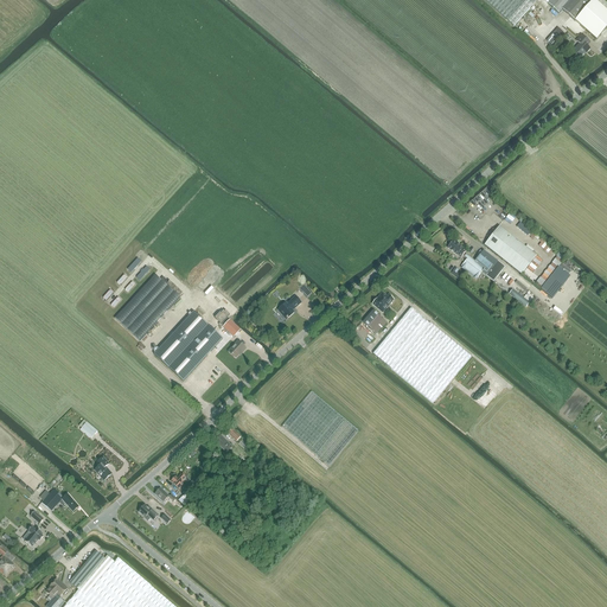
[(536,0),(484,0),(513,26),(536,0)]
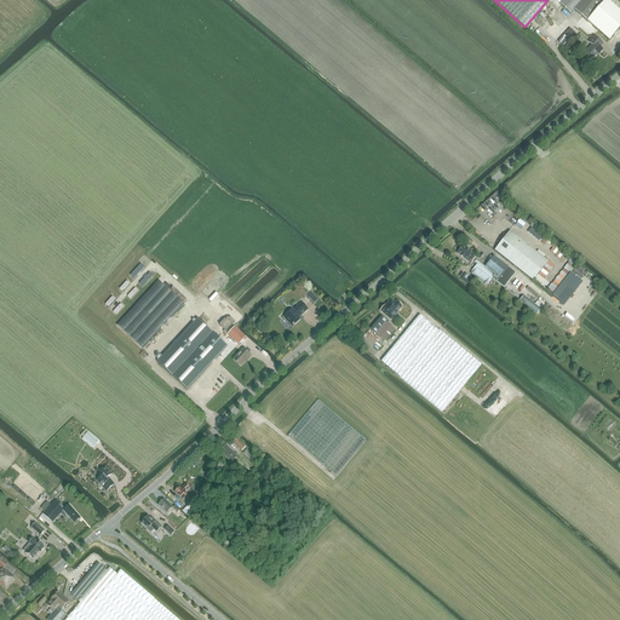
[(607,42),(619,28),(619,13),(604,1),(602,0),(563,0),(560,4),(570,15),(574,10),(586,22),(585,23),(596,33),(607,42)]
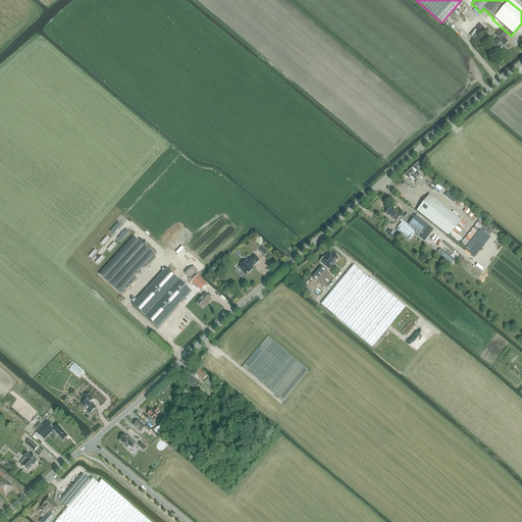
[(504,45),(505,45),(507,42),(505,40),(508,37),(500,31),(496,36),(499,38),(492,44),(499,50),(504,45)]
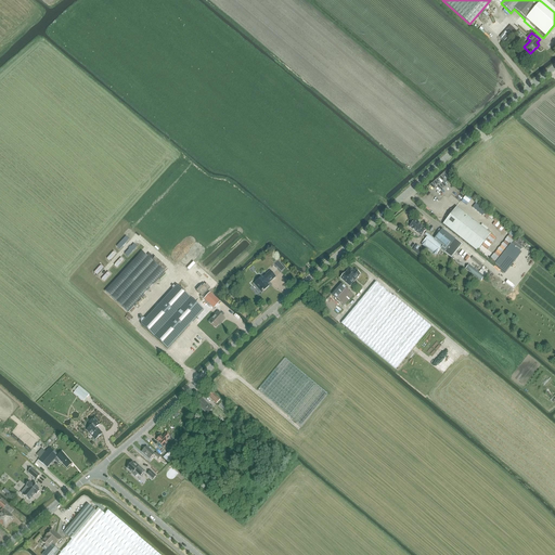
[(443,224),(473,247),(477,252),(489,235),(455,209),(443,224)]
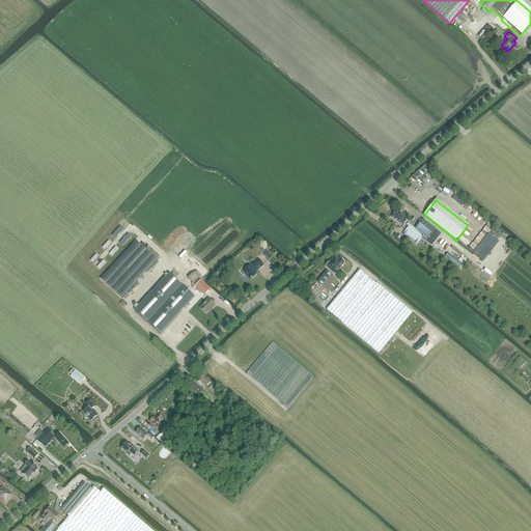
[(421,239),(428,244),(431,247),(442,234),(423,220),(415,229),(407,222),(408,220),(404,218),(396,211),(391,217),(400,224),(403,226),(404,224),(409,227),(404,233),(417,244),(421,239)]
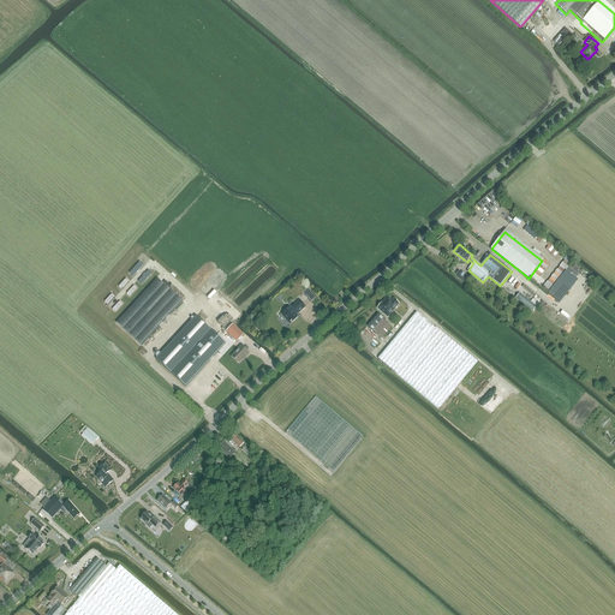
[(549,275),(555,268),(545,260),(542,263),(543,264),(541,267),(549,275)]
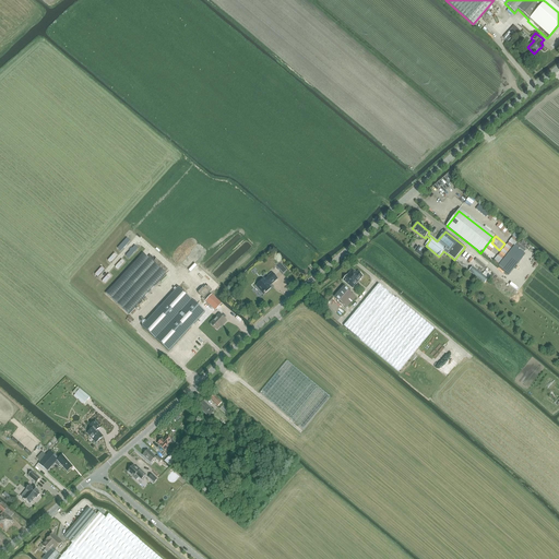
[(128,239),(119,249),(122,252),(131,242),(128,239)]
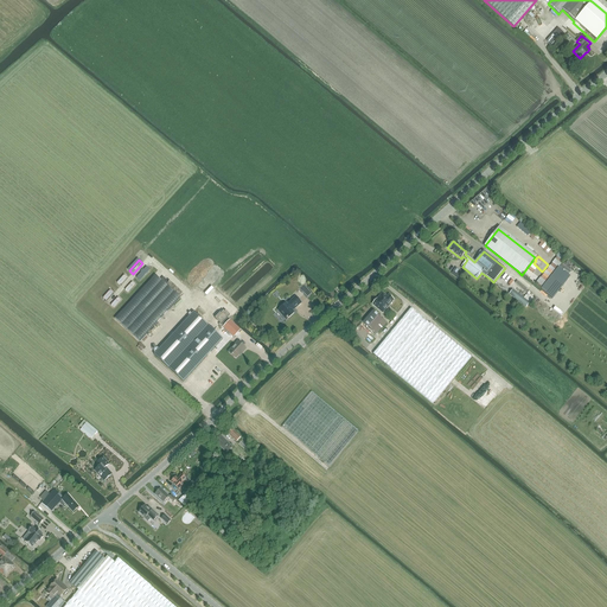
[(562,264),(544,287),(554,294),(568,275),(567,274),(569,272),(562,264)]
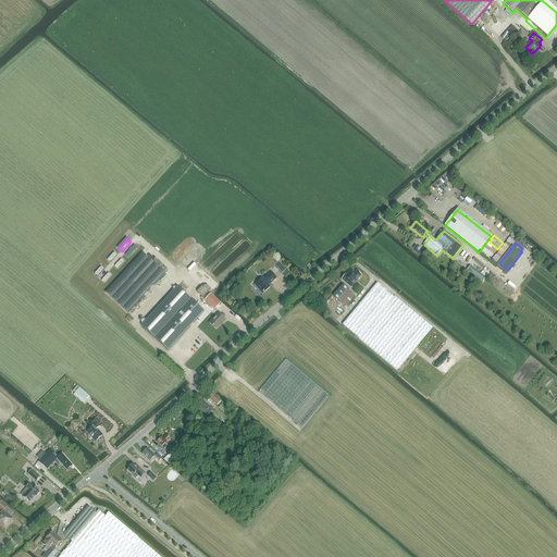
[(135,246),(126,256),(130,259),(138,249),(135,246)]
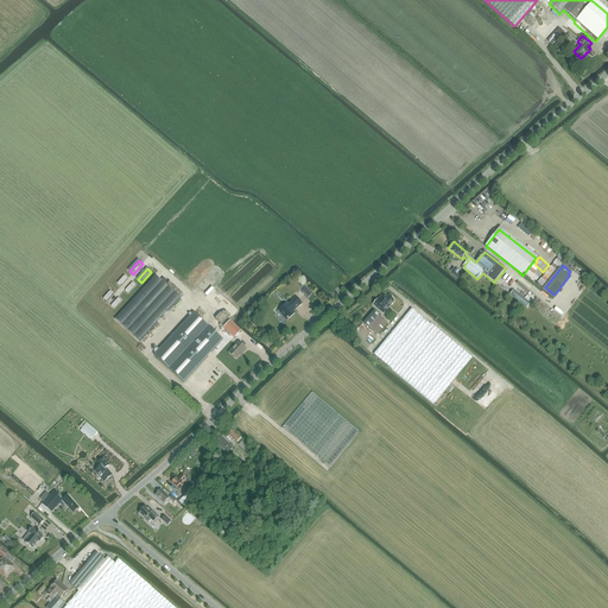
[(458,279),(463,273),(456,268),(454,272),(453,274),(458,279)]
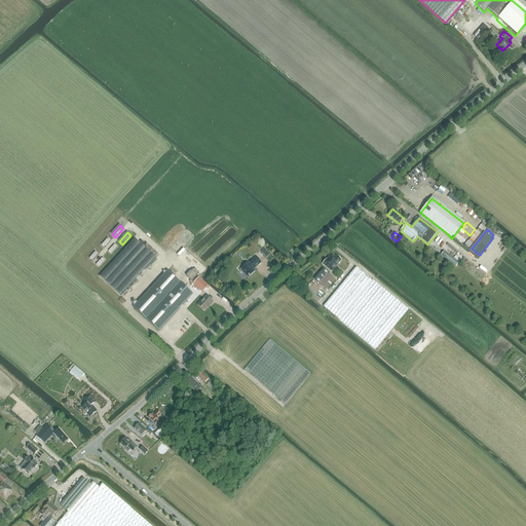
[(121,296),(156,258),(135,238),(100,276),(121,296)]
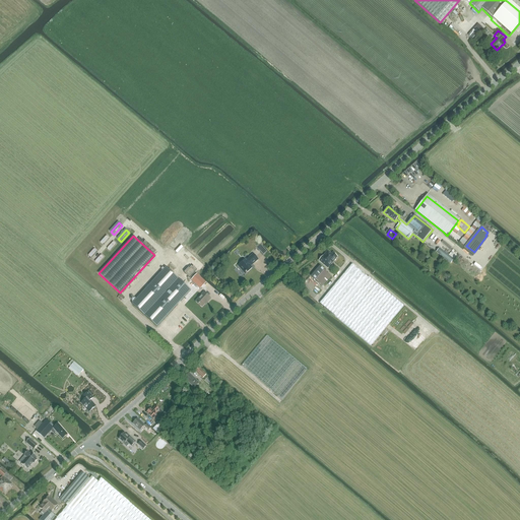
[(108,237),(102,243),(104,245),(110,239),(108,237)]
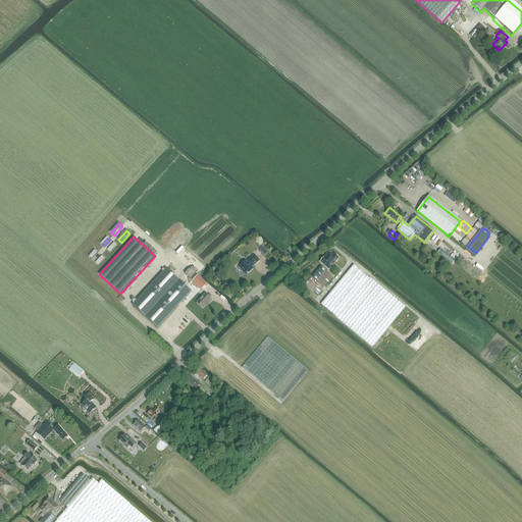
[(445,242),(442,244),(452,251),(453,249),(445,242)]
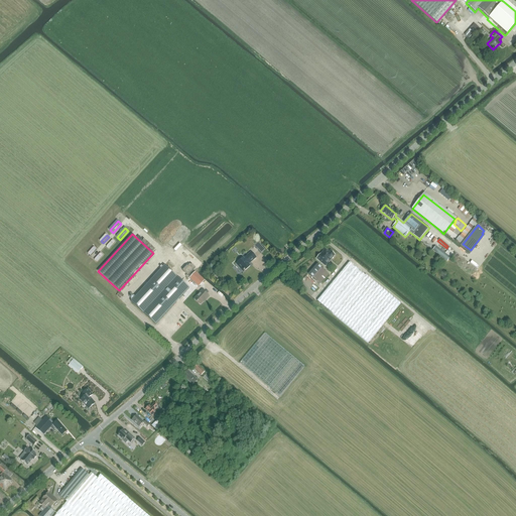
[(114,242),(108,248),(110,250),(117,244),(114,242)]
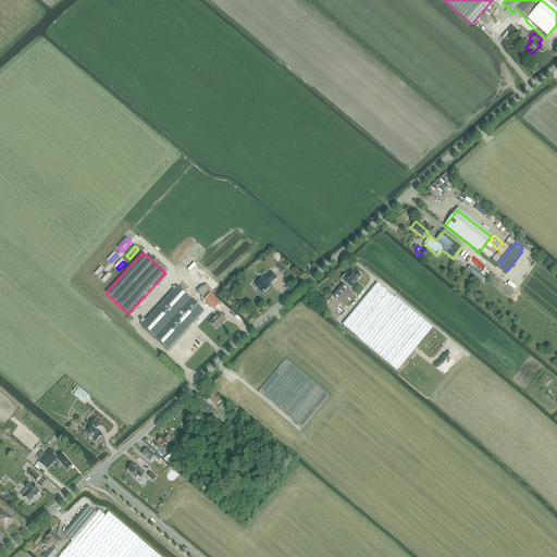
[(102,267),(96,274),(99,276),(106,269),(102,267)]
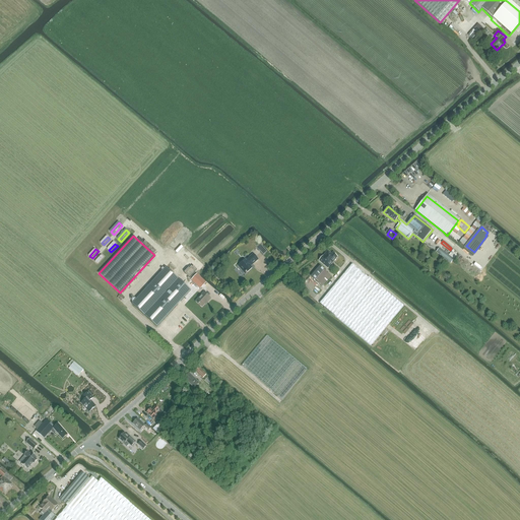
[(439,249),(436,252),(451,263),(454,260),(453,260),(449,256),(439,249)]
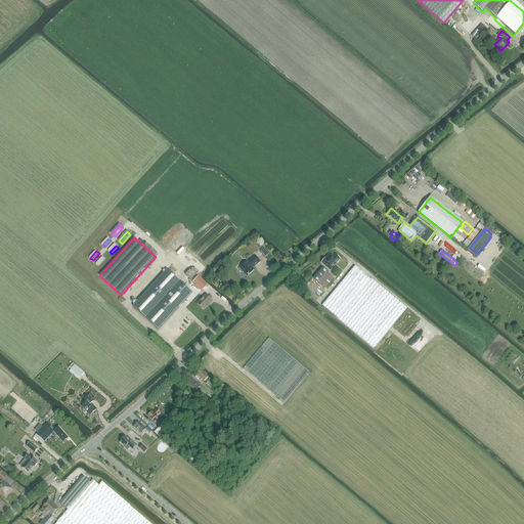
[(456,252),(452,258),(456,261),(461,255),(456,252)]
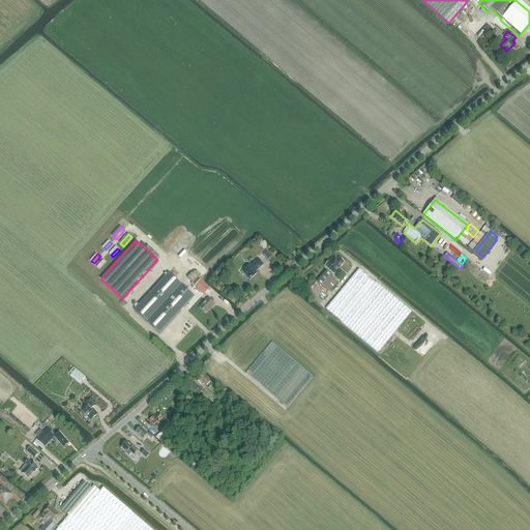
[(334,256),(330,260),(340,267),(344,262),(340,258),(337,260),(334,256)]
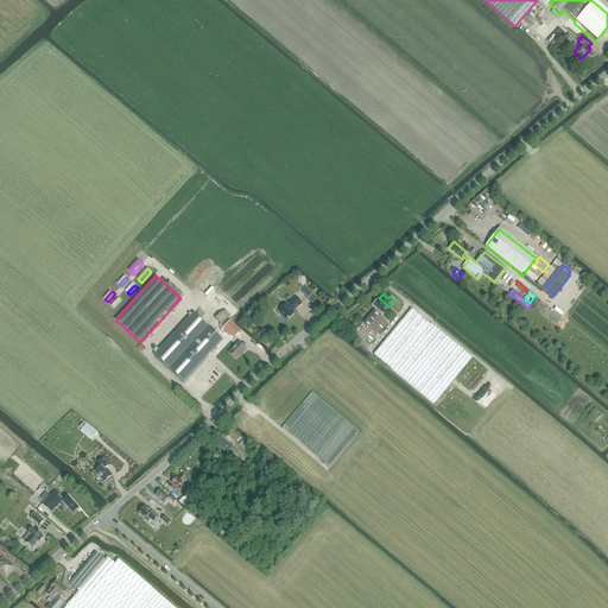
[(295,314),(292,311),(302,304),(296,297),(289,304),(287,303),(279,311),(286,321),(295,314)]
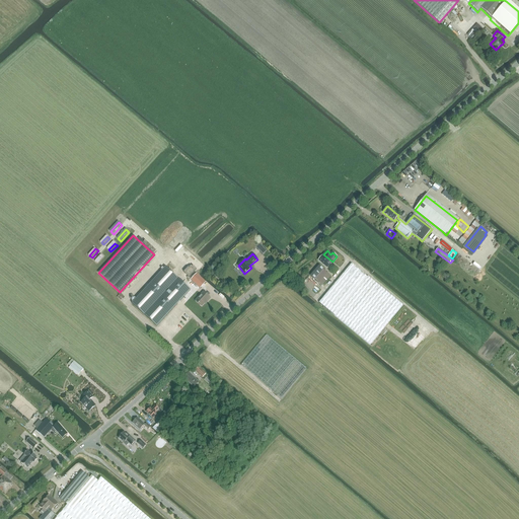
[(322,255),(318,261),(327,268),(332,263),(332,262),(323,254),(322,256),(322,255)]
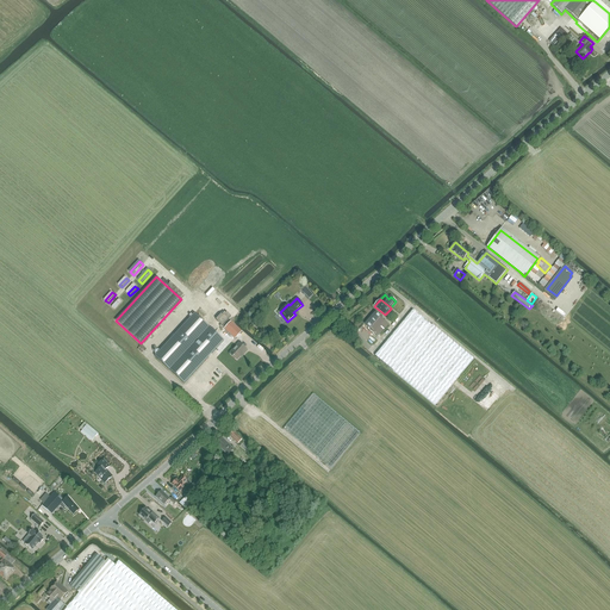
[(122,300),(114,309),(117,311),(124,303),(122,300)]
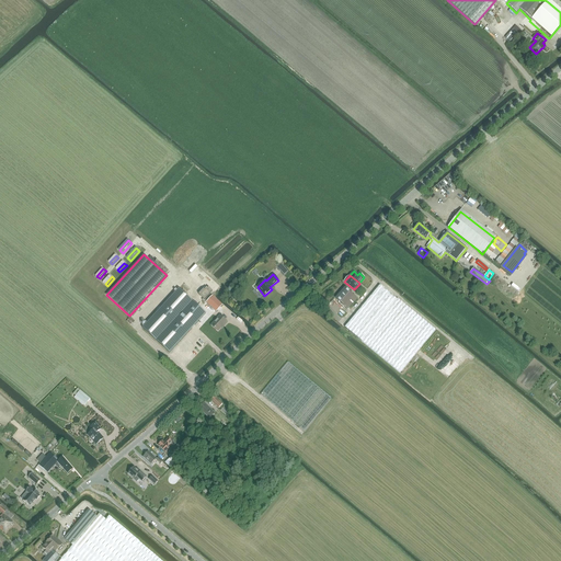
[(197,278),(195,281),(203,288),(205,286),(197,278)]
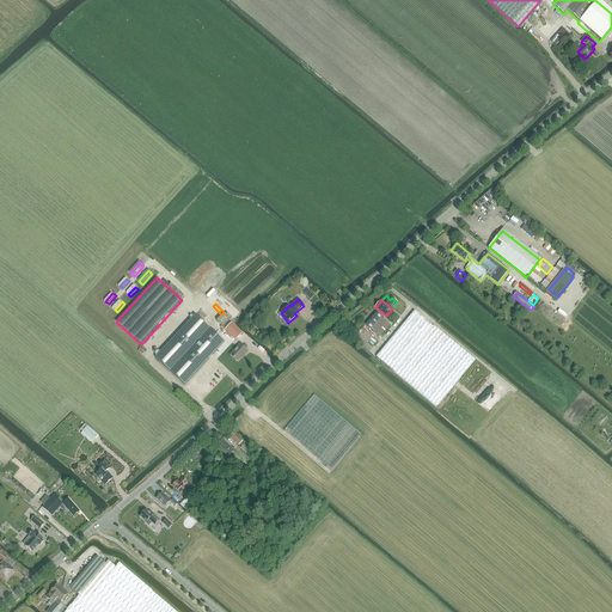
[(182,308),(193,318),(155,359),(184,385),(216,350),(222,355),(230,347),(184,305),(182,308)]
